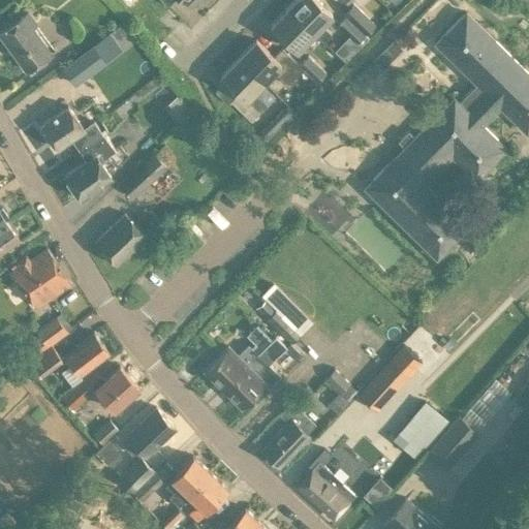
[(296,0),(288,7),(315,33),(324,42),(332,35),(322,26),(333,16),(316,0),(296,0)]
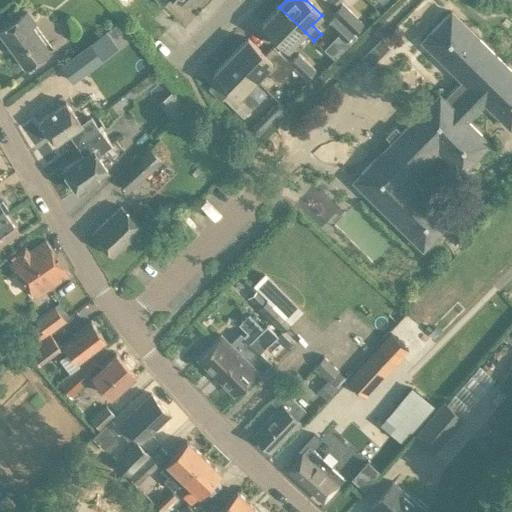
[(355,35),(365,25),(343,4),(333,14),(337,17),(355,35)]
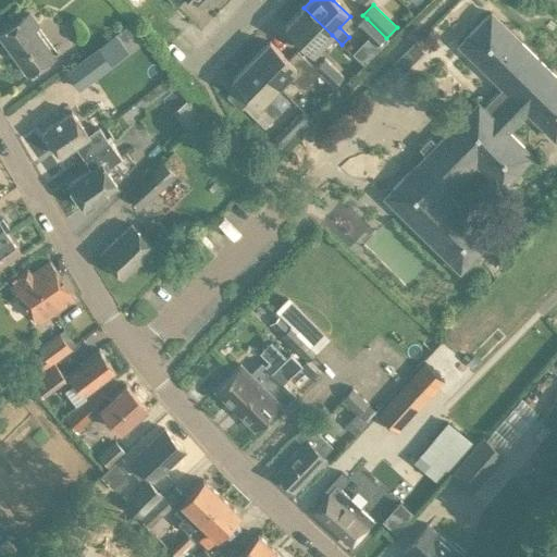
[(332,35),(304,8),(286,27),(313,54),(332,35)]
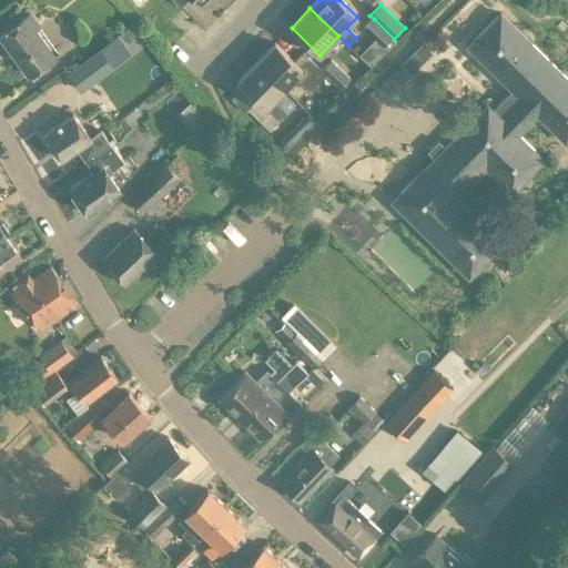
[(488,105),(469,124),(393,202),(469,276),(501,244),(456,199),(486,168),(511,193),(544,160),(518,135),(538,115),(567,143),(567,141),(567,80),(499,13),(467,47),(514,92),(496,111),(488,105)]
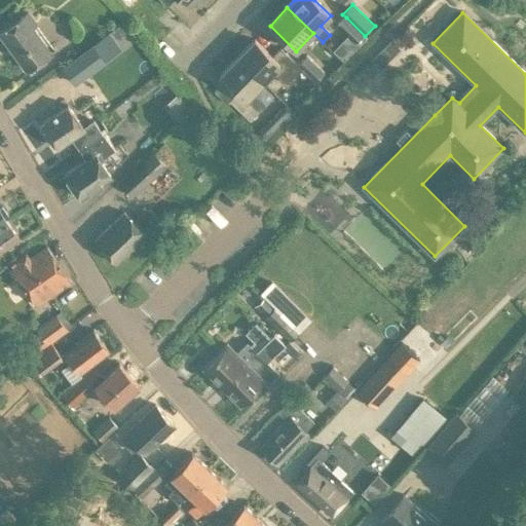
[(54,49),(35,25),(27,13),(0,33),(0,35),(26,71),(54,49)]
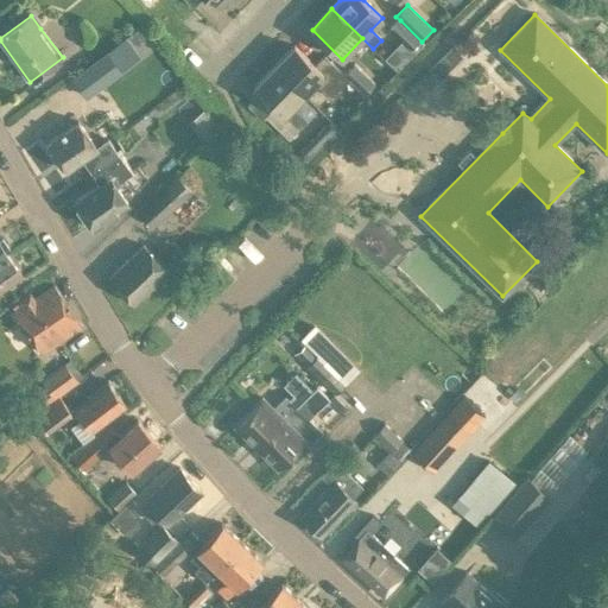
[(422,42),(400,20),(390,31),(410,52),(415,56),(425,45),(422,42)]
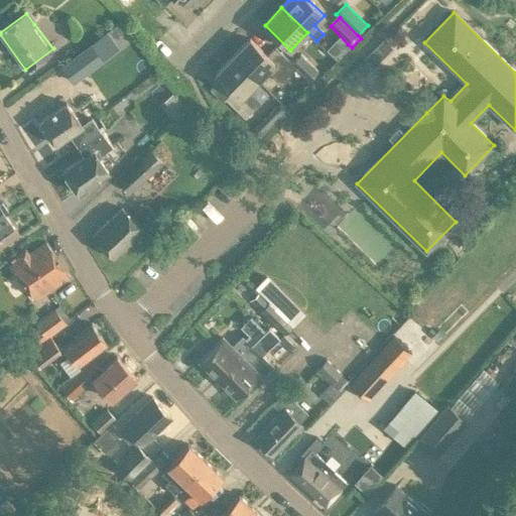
[(296,69),(292,65),(276,48),(268,57),(250,40),(233,57),(257,81),(267,71),(281,84),(296,69)]
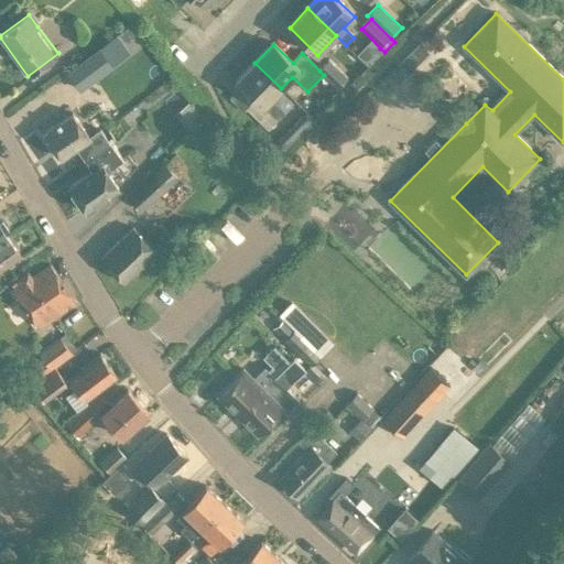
[(421,44),(398,66),(408,76),(431,54),(421,44)]
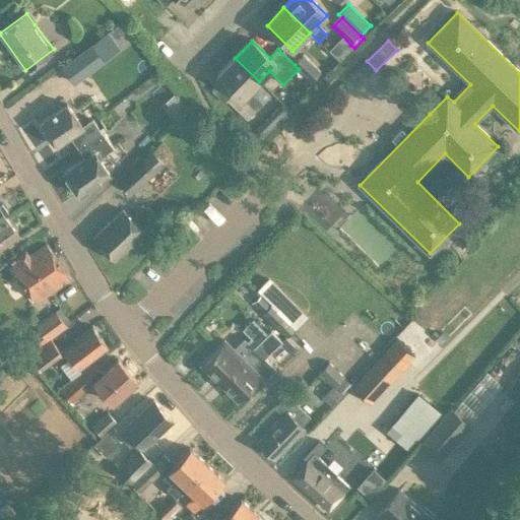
[(91,46),(79,54),(79,53),(60,67),(74,87),(93,73),(92,71),(104,64),(91,46)]
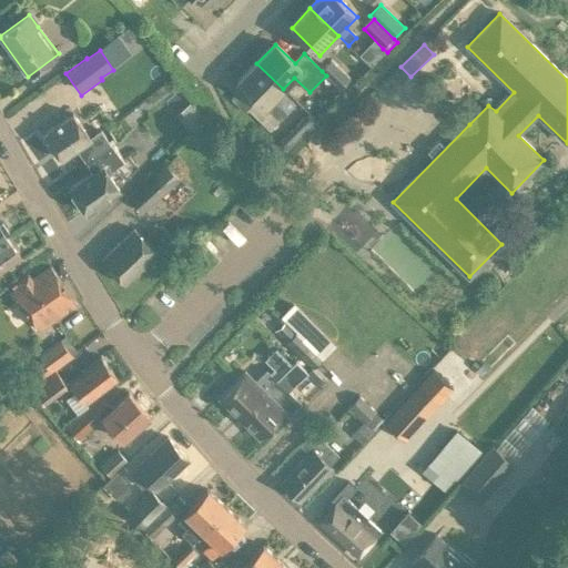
[(332,61),(322,71),(326,75),(341,90),(351,80),(332,61)]
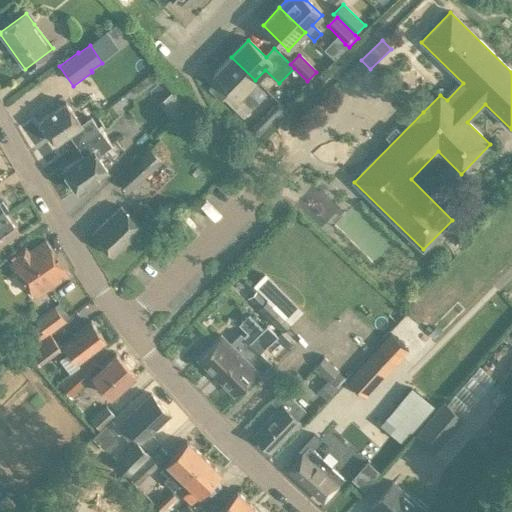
[(255,80),(231,57),(214,74),(232,91),(224,99),(244,119),(259,103),(246,90),(255,80)]
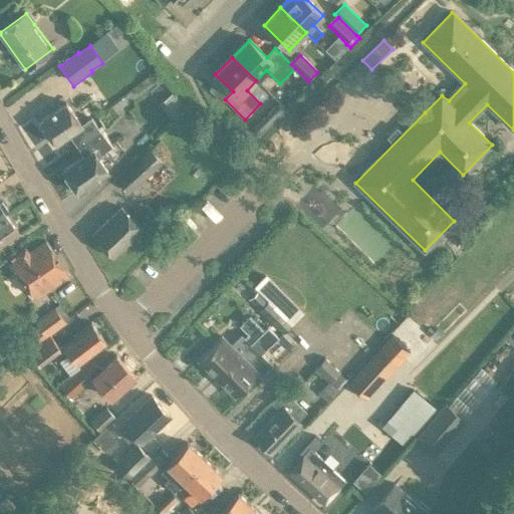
[(185,82),(172,91),(182,106),(195,98),(185,82)]
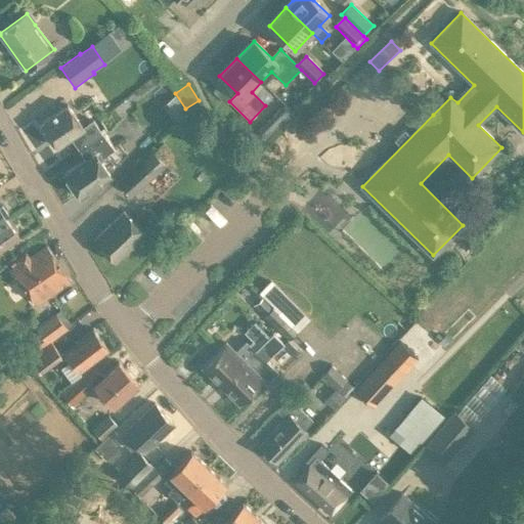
[(29,91),(15,97),(26,117),(52,102),(43,86),(30,93),(29,91)]
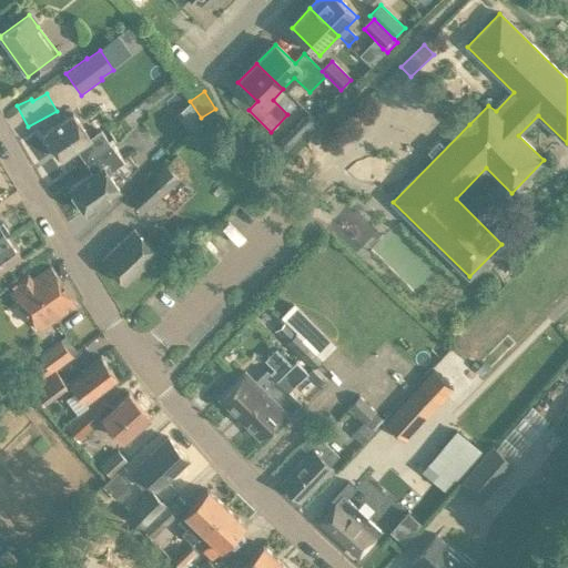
[(101,132),(91,140),(73,114),(43,135),(61,160),(77,150),(85,163),(111,145),(101,132)]
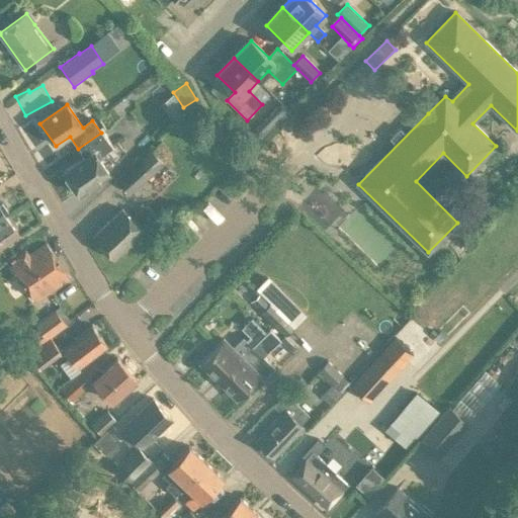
[(279,106),(254,133),(260,140),(261,141),(287,113),(279,106)]
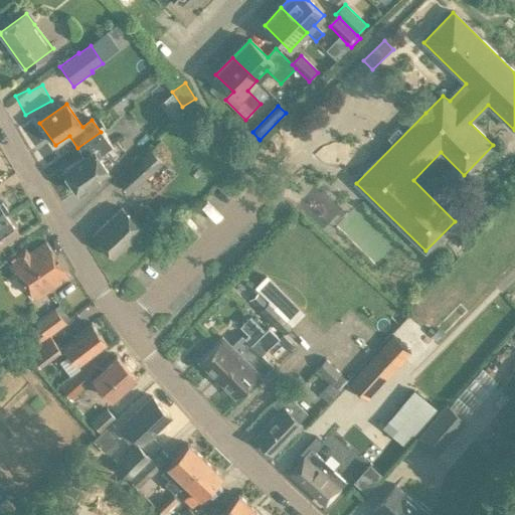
[(101,132),(77,148),(83,157),(62,172),(77,193),(108,172),(99,160),(100,156),(112,147),(101,132)]
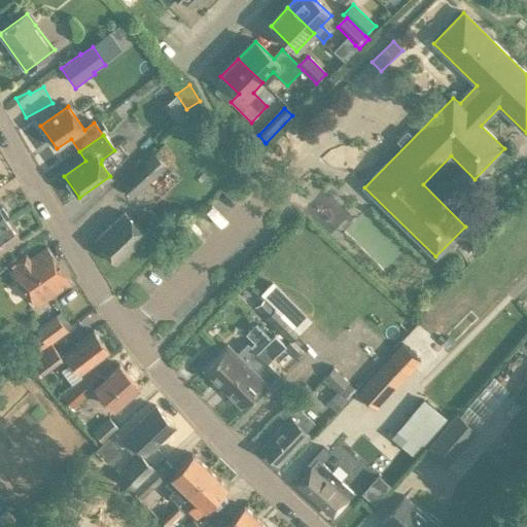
[(153,153),(119,184),(133,198),(166,167),(153,153)]
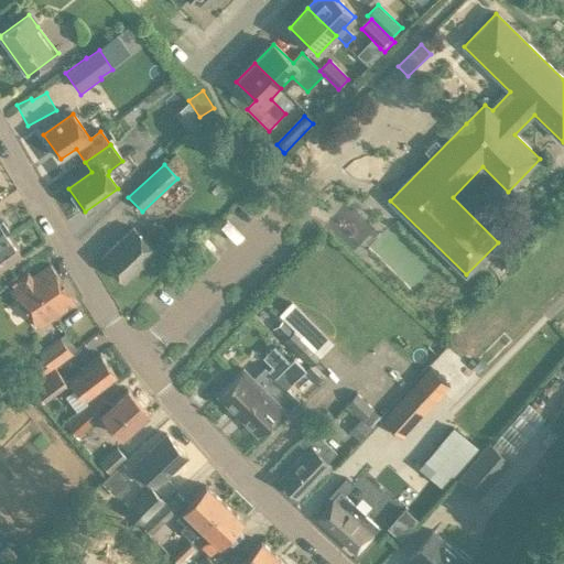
[(229,206),(221,214),(240,232),(248,225),(229,206)]
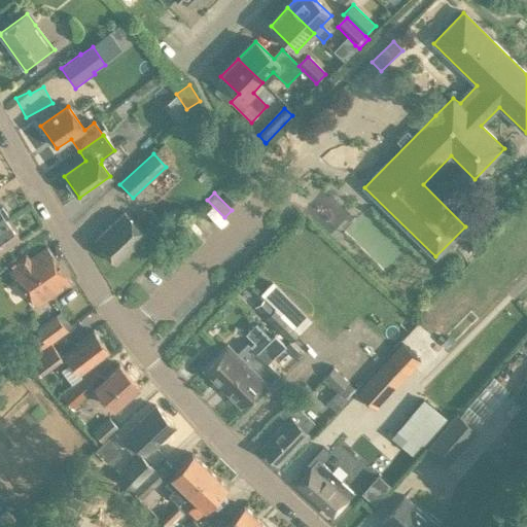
[(360,206),(346,222),(353,229),(367,213),(360,206)]
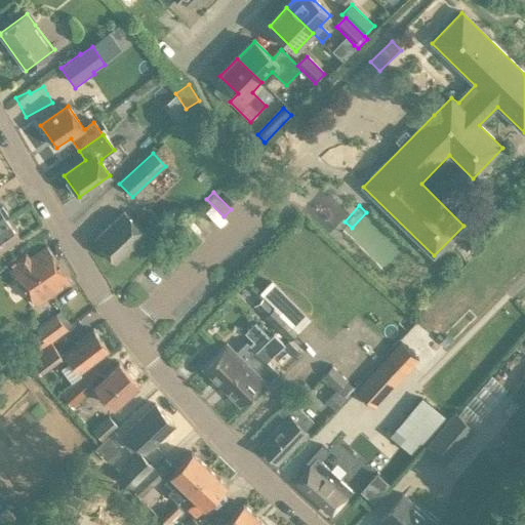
[(0,227),(6,223),(5,220),(8,216),(2,207),(0,208),(0,227)]
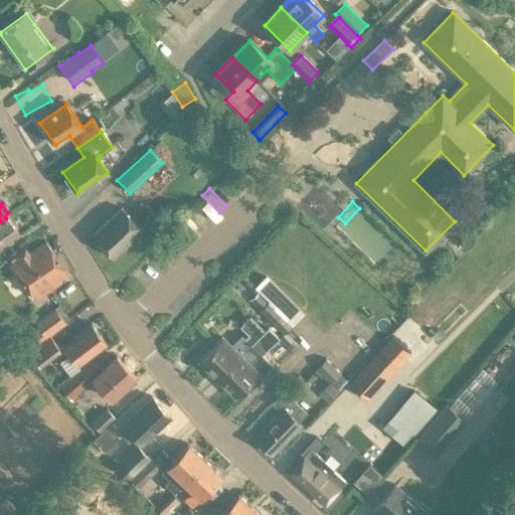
[(142,230),(121,209),(93,236),(114,259),(142,230)]
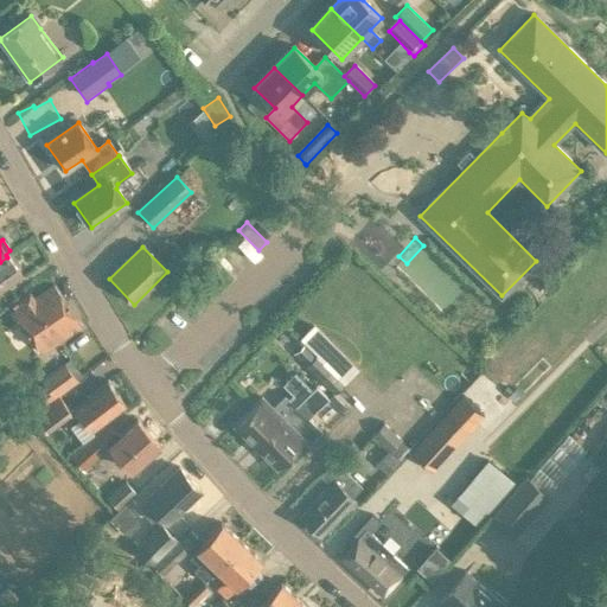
[(7,257),(0,262),(0,291),(21,276),(7,257)]
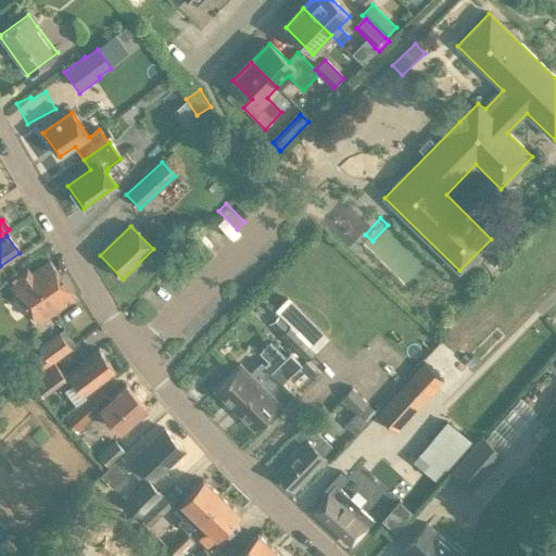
[(19,277),(22,282),(13,288),(38,325),(74,300),(49,263),(30,276),(27,270),(19,277)]
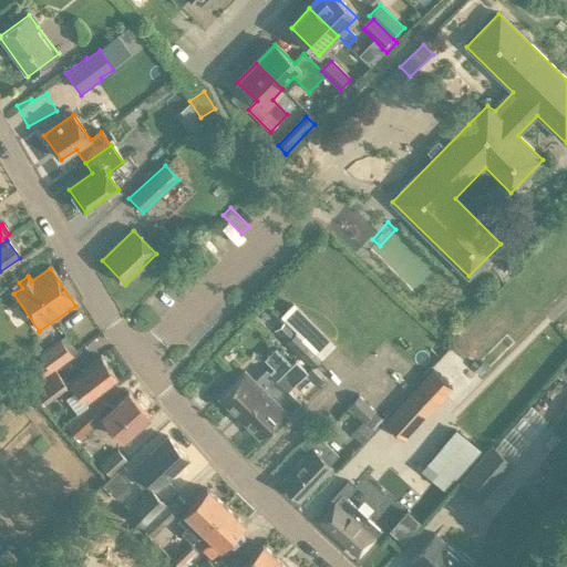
[(299,281),(285,291),(292,303),(307,294),(299,281)]
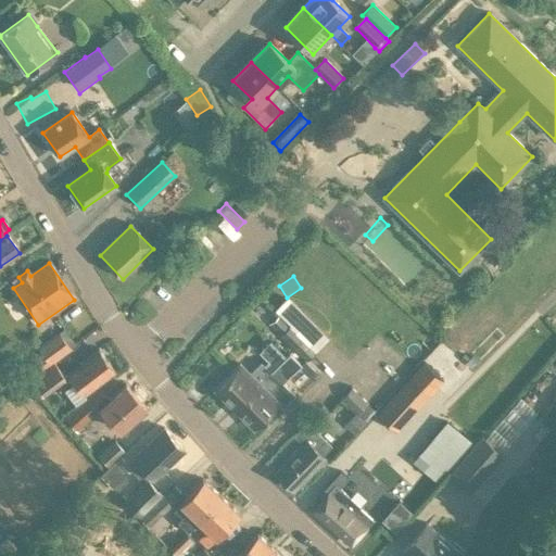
[(290,326),(279,316),(269,327),(279,338),(290,326)]
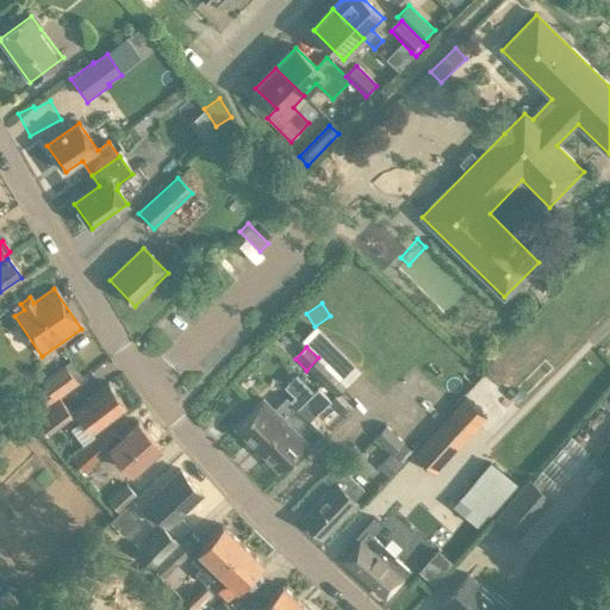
[(323,384),(335,371),(321,356),(307,369),(323,384)]
